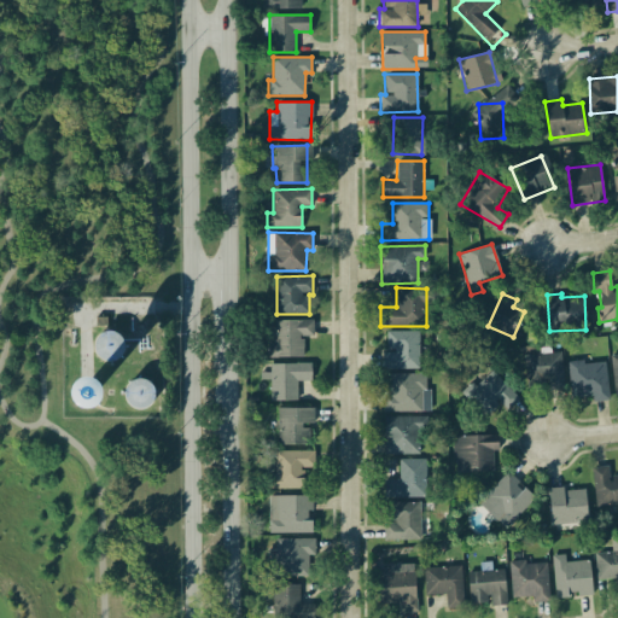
[(273,320),(274,343),(268,343),(268,357),(303,356),(303,336),(313,336),(313,319),(273,320)]
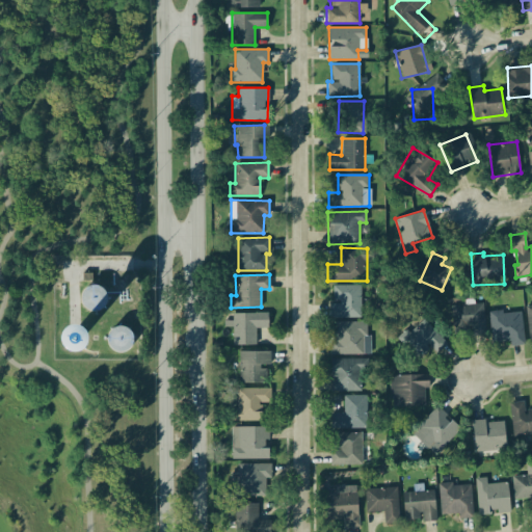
[(329,317),(361,318),(362,285),(333,284),(333,301),(329,301),(329,317)]
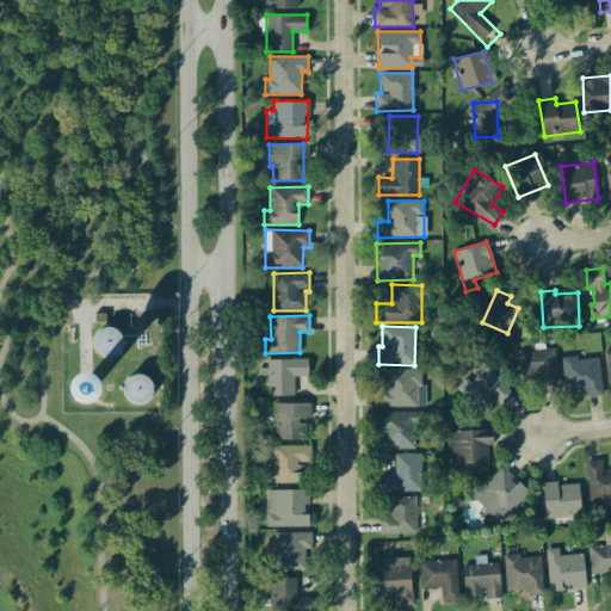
[(94,356),(121,356),(121,327),(94,327),(94,356)]
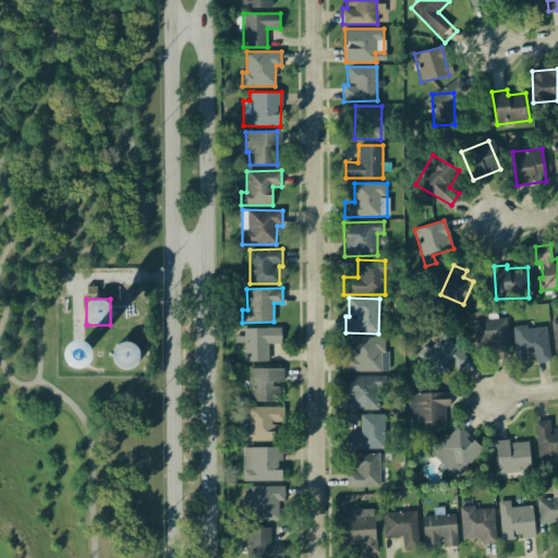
[(507,317),(497,318),(497,313),(487,314),(487,319),(474,320),(475,346),(494,346),(495,351),(509,350),(507,317)]
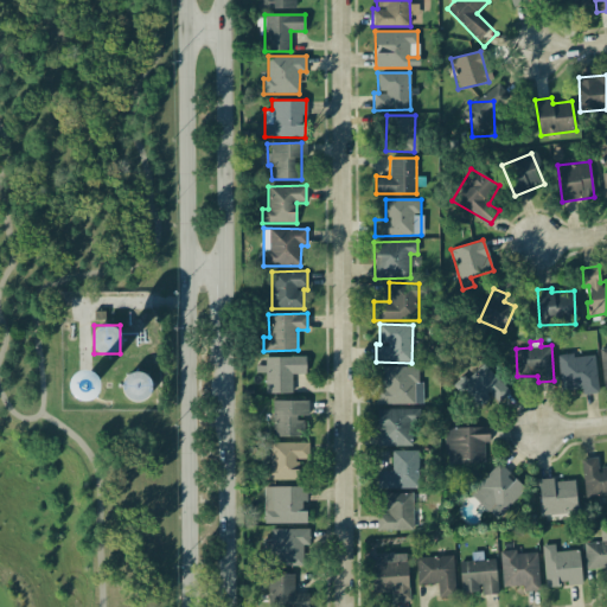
[(556,355),(561,390),(581,389),(581,395),(599,393),(595,355),(573,357),(572,353),(556,355)]
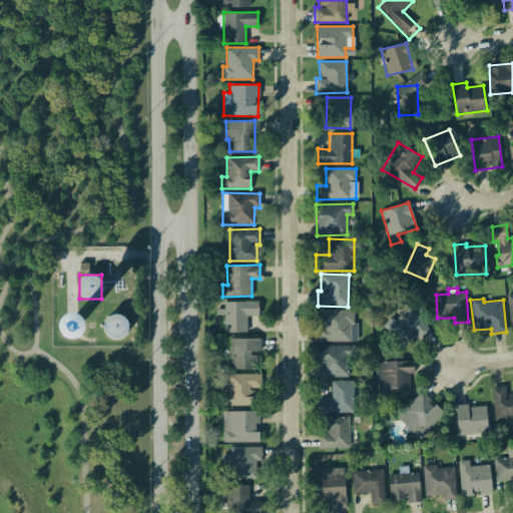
[(223,302),(223,309),(215,309),(215,315),(224,315),(224,333),(246,333),(246,316),(259,316),(259,301),(223,302)]
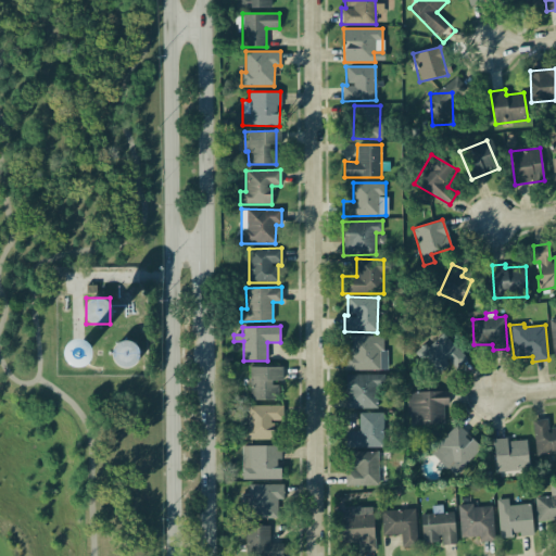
[(428,349),(422,344),(414,354),(437,375),(449,362),(457,369),(468,357),(441,333),(428,349)]
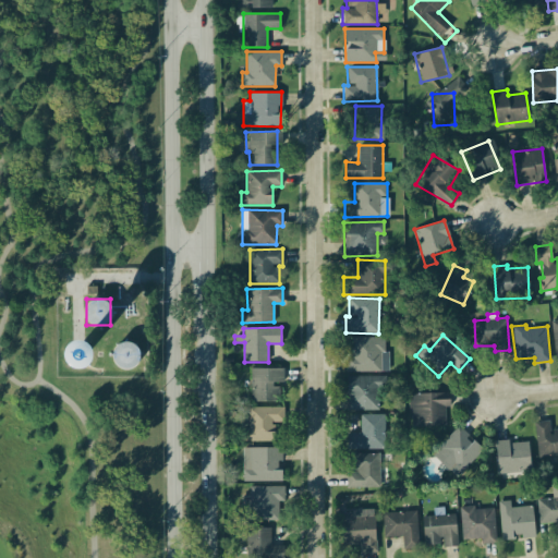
[(344,371),(388,372),(388,350),(384,350),(385,338),(351,337),(351,355),(344,355),(344,371)]
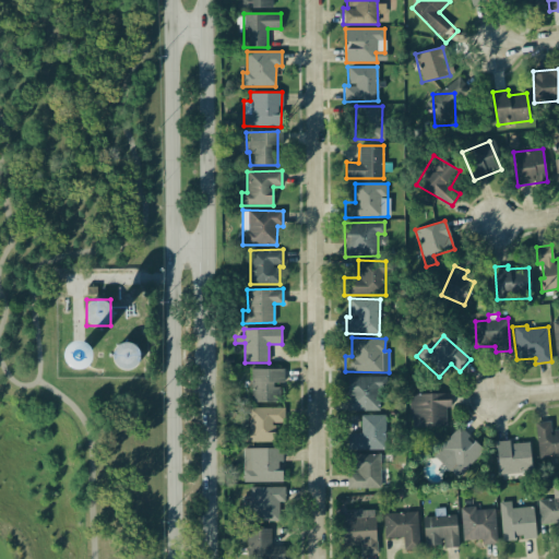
[(139,344),(114,344),(114,368),(139,368),(139,344)]
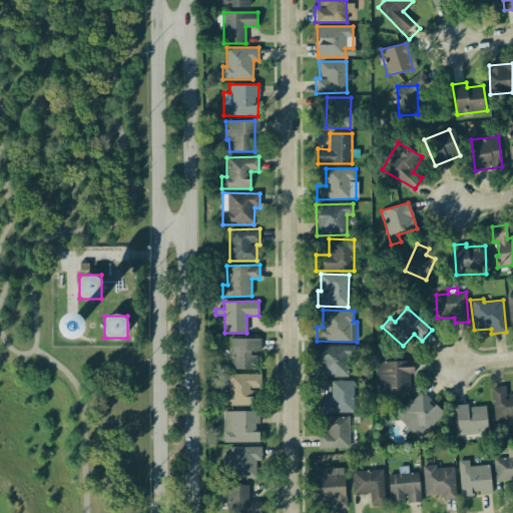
[(261,338),(229,339),(230,369),(257,369),(255,351),(261,351),(261,338)]
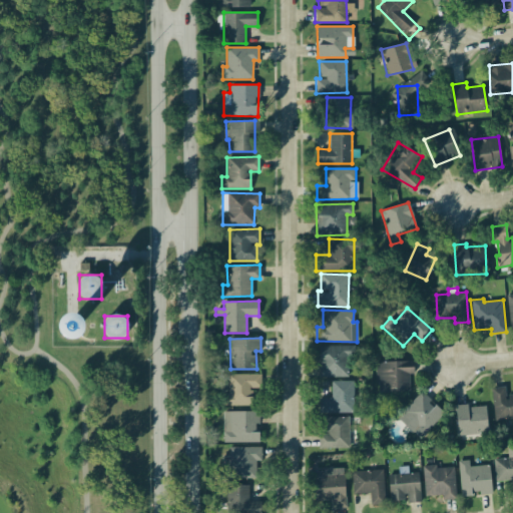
[(348,377),(348,357),(354,357),(353,345),(319,346),(319,377),(348,377)]
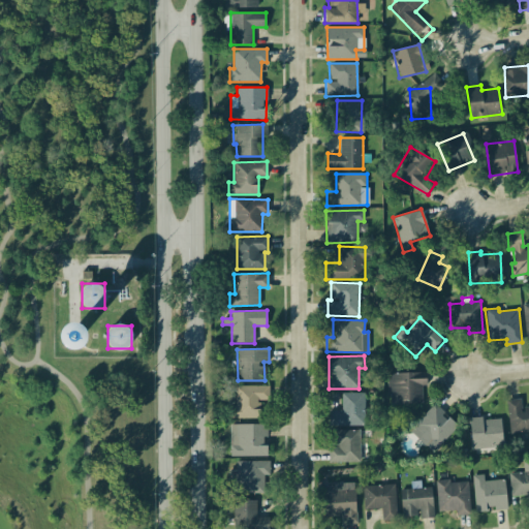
[(387,373),(389,404),(422,403),(422,384),(427,384),(426,372),(387,373)]
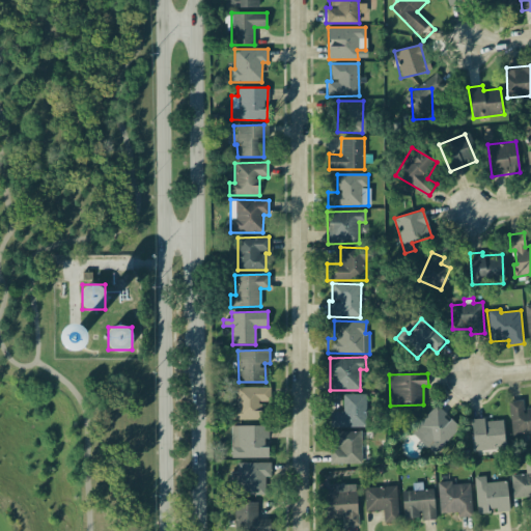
[(270,387),(234,387),(234,419),(260,420),(260,402),(270,403),(270,387)]
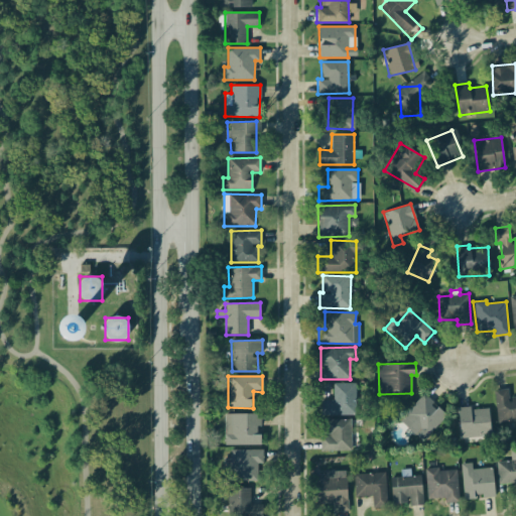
[(320,415),(355,414),(354,382),(333,383),(333,399),(320,400),(320,415)]
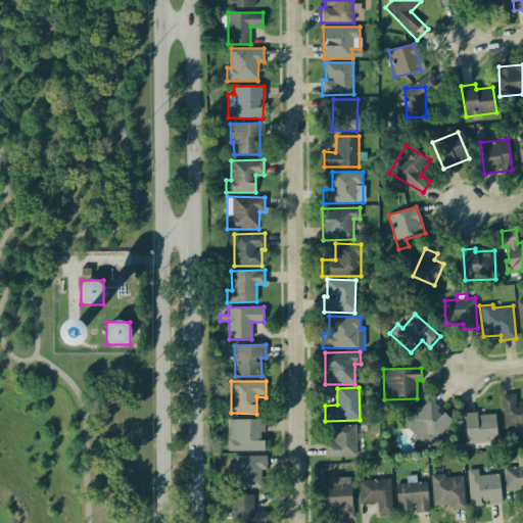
[(501,395),(504,430),(522,428),(522,400),(516,401),(515,393),(501,395)]
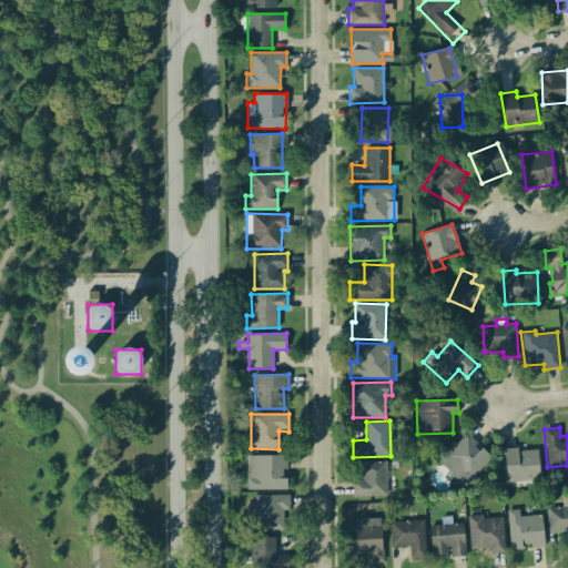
[(439,462),(465,485),(492,457),(467,434),(439,462)]
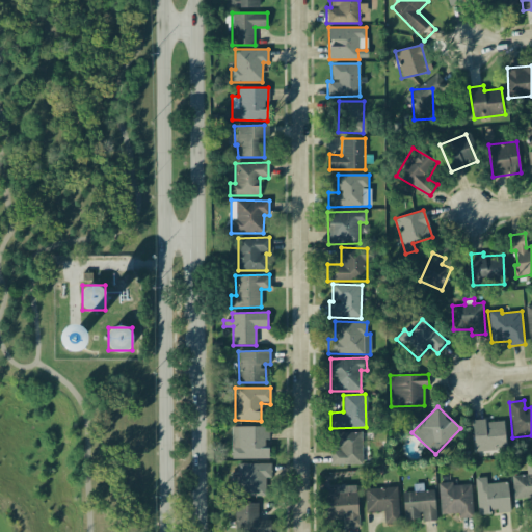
[(474,451),(505,449),(504,420),(472,422),(474,451)]
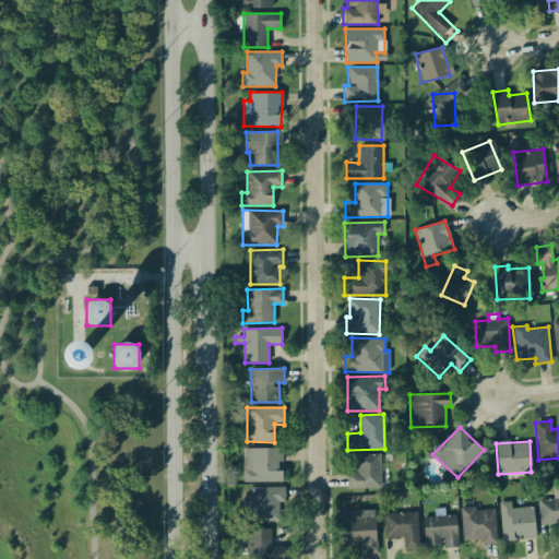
[(244,482),(282,482),(281,462),(282,462),(282,448),(242,449),(244,482)]
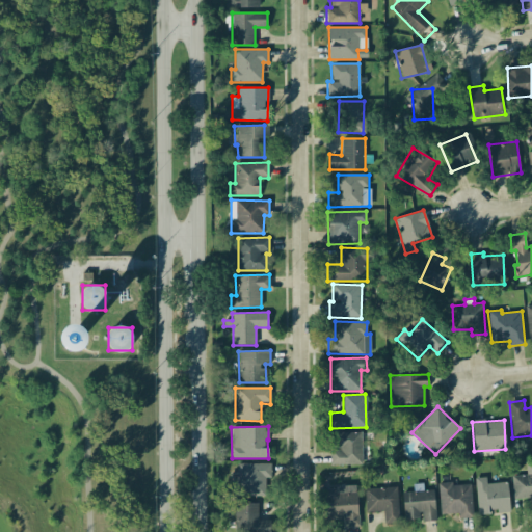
[(329,449),(329,464),(360,464),(360,432),(331,431),(331,449),(329,449)]
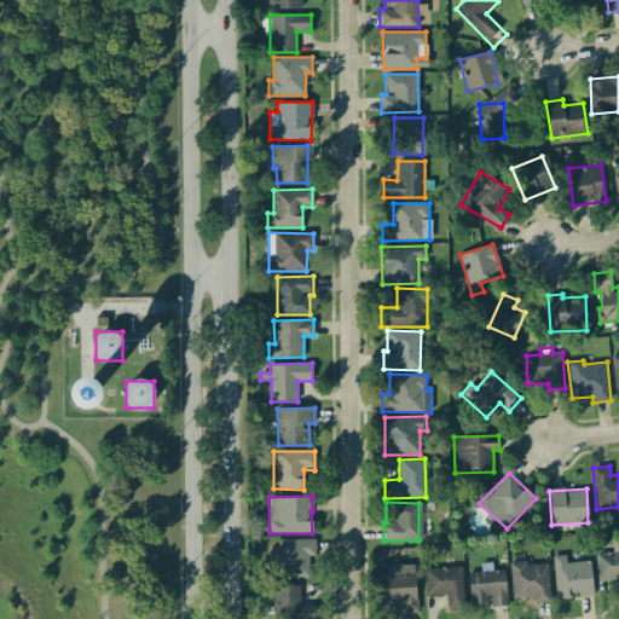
[(308,577),(307,555),(316,554),(314,538),(276,539),(276,554),(268,554),(268,578),(308,577)]
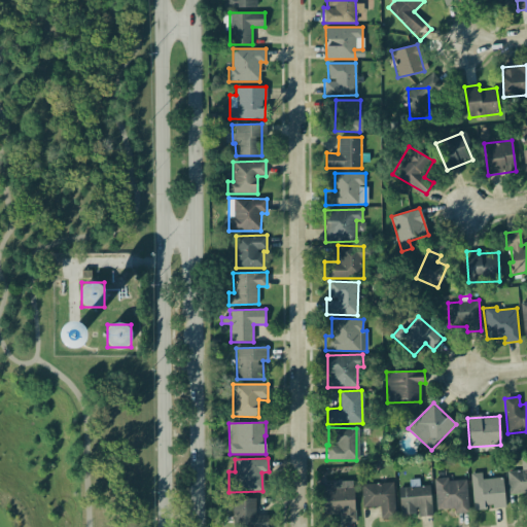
[(521,469),(506,470),(507,494),(526,492),(526,458),(521,459),(521,469)]
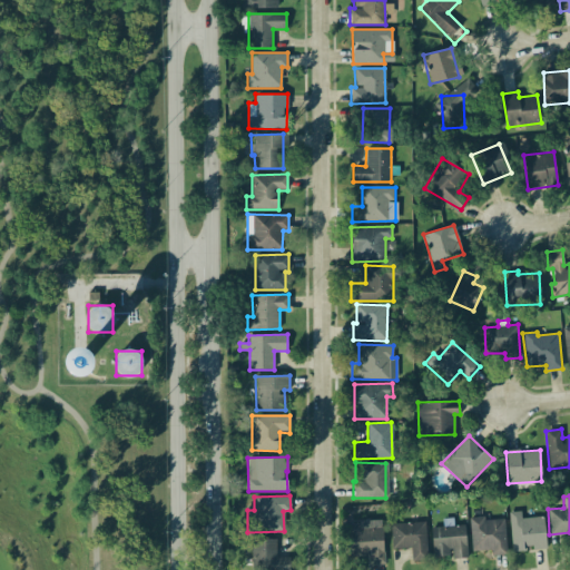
[(511,550),(533,549),(546,549),(544,517),(521,518),(521,511),(510,511),(511,550)]
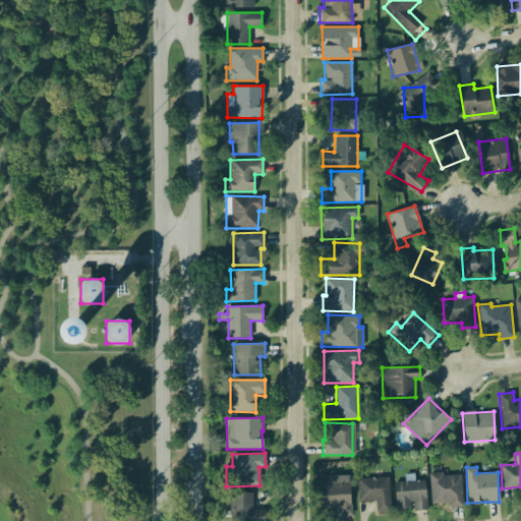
[(430,503),(449,503),(450,507),(463,506),(461,474),(442,475),(442,472),(429,472),(430,503)]
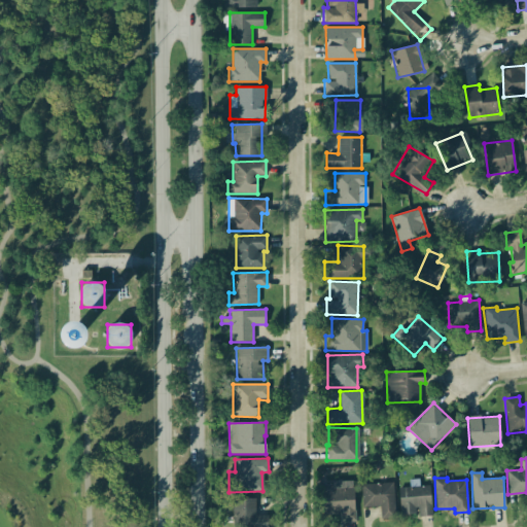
[(321,482),(322,514),(341,514),(341,521),(354,521),(353,481),(321,482)]
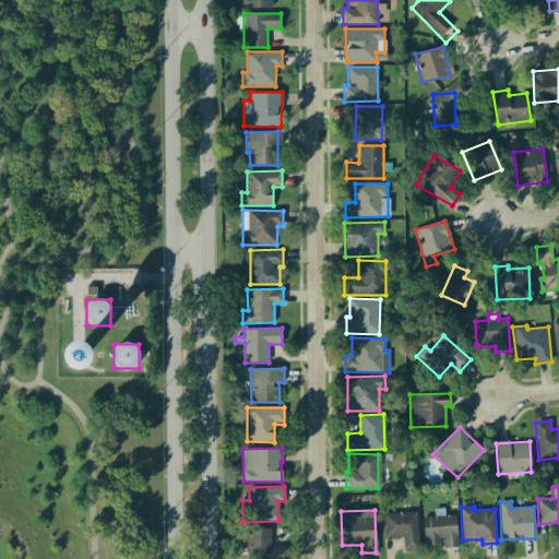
[(403,537),(403,550),(418,549),(417,512),(383,513),(384,537),(403,537)]
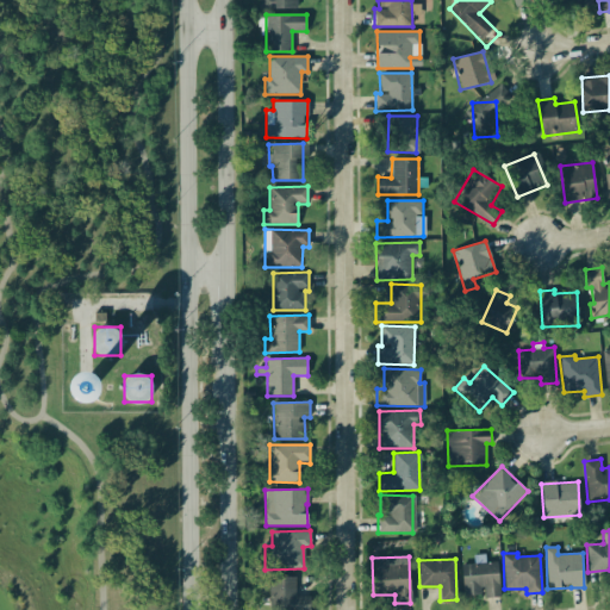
[(462,596),(483,595),(483,597),(499,597),(498,562),(461,564),(462,596)]
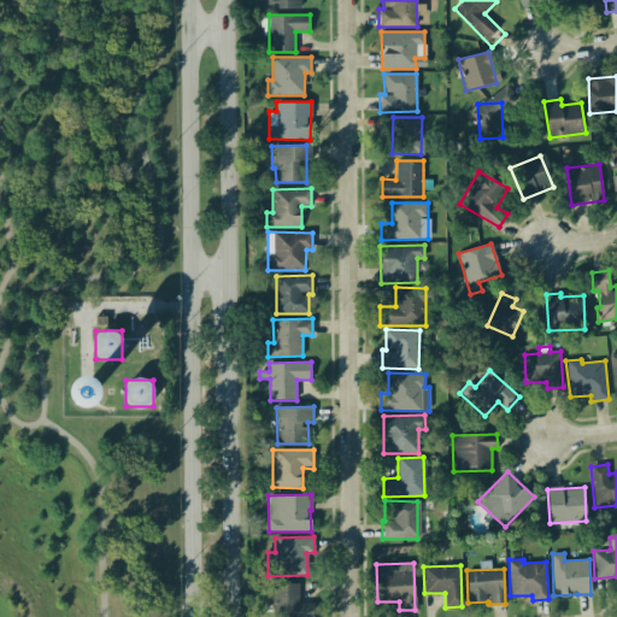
[(299,583),(271,583),(270,616),(312,616),(313,603),(299,603),(299,583)]
